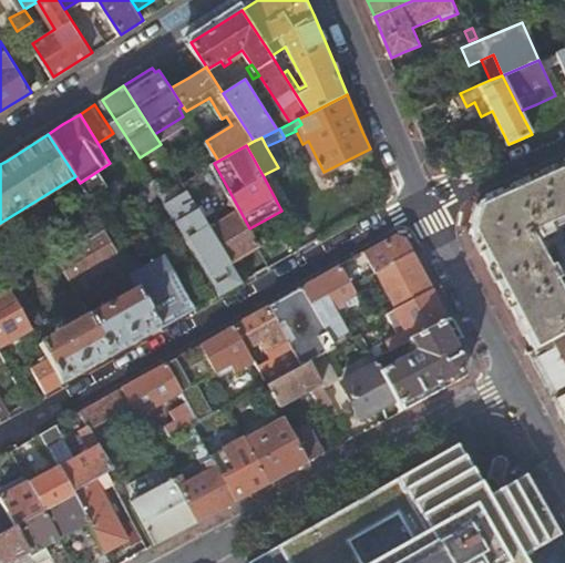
[(564,162),(541,173),(480,201),(471,227),(535,348),(564,331),(564,289),(557,276),(562,274),(555,260),(551,263),(537,237),(555,229),(553,225),(564,219),(564,162)]
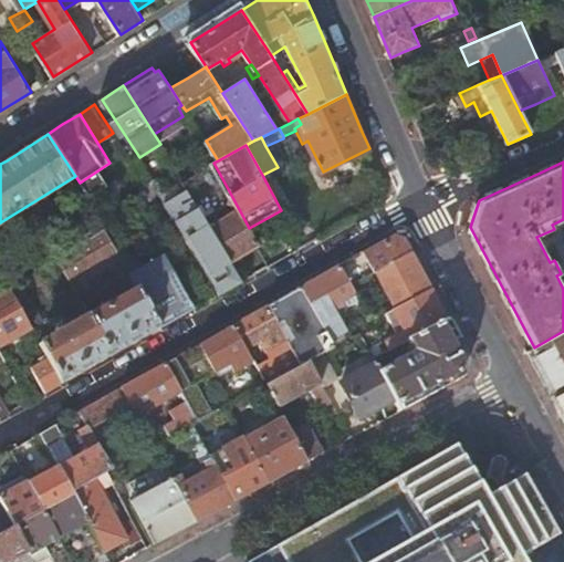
[(154,198),(147,188),(136,195),(142,205),(154,198)]
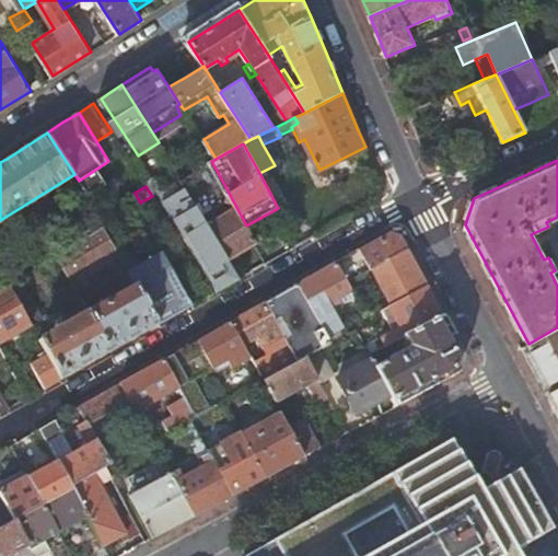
[(209,223),(187,187),(164,199),(219,290),(227,286),(241,277),(230,258),(209,223)]
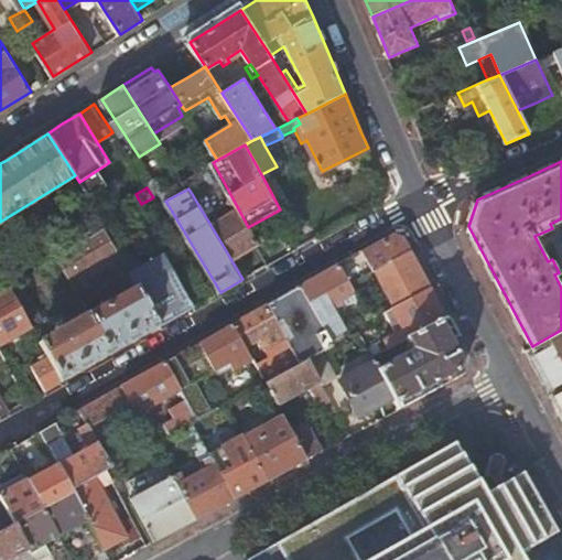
[(238,208),(211,225),(231,260),(244,252),(258,244),(248,227),(238,208)]
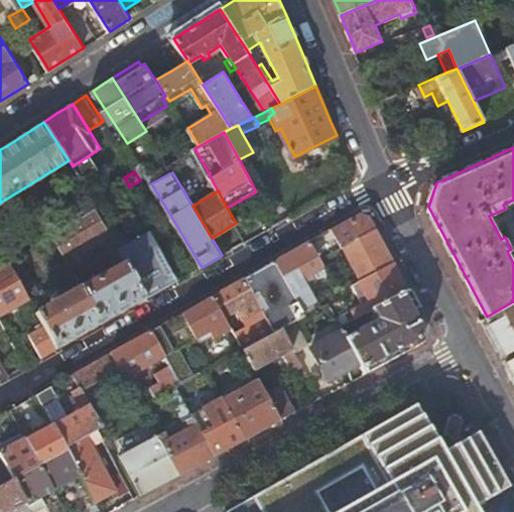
[(97,206),(52,233),(66,255),(75,249),(109,228),(97,206)]
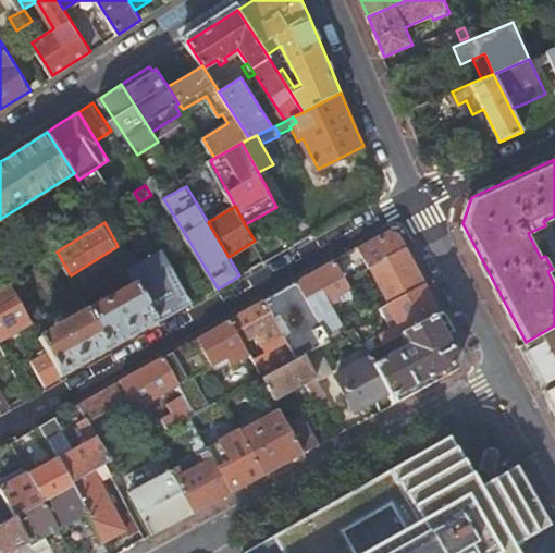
[(357,246),(369,267),(370,266),(407,245),(404,240),(399,231),(387,229),(375,235),(357,246)]
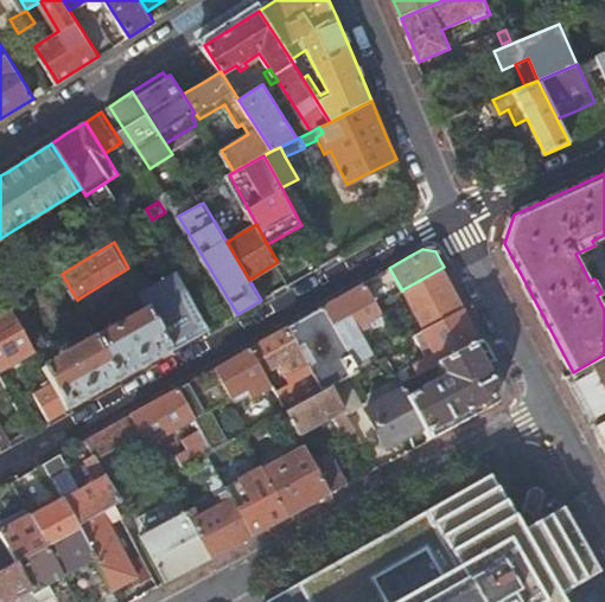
[(403,289),(425,328),(465,308),(462,301),(444,267),(403,289)]
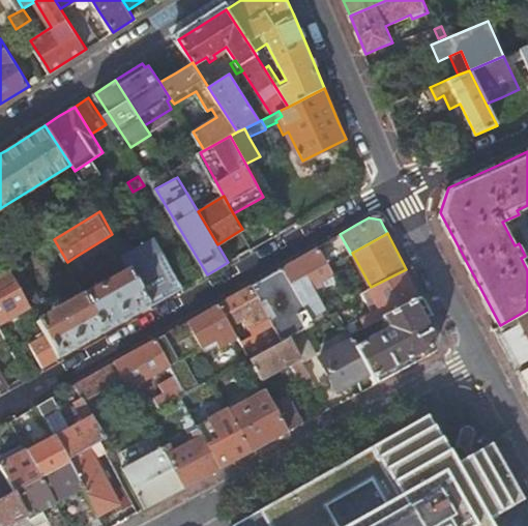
[(331,238),(343,258),(351,254),(340,234),(331,238)]
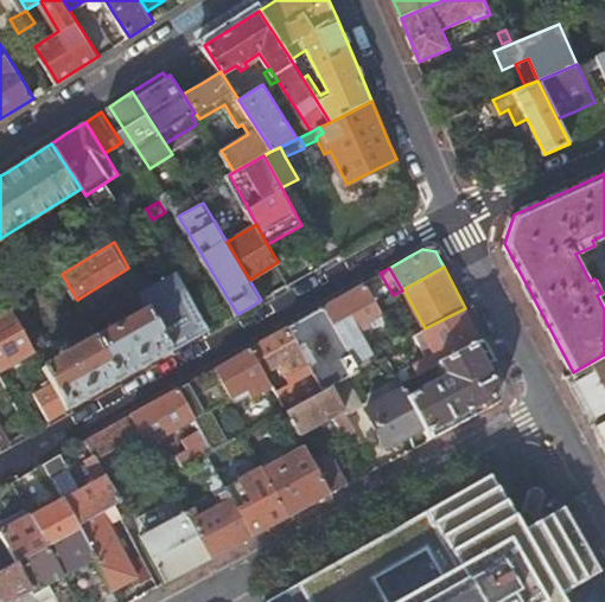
[(380,273),(363,282),(376,305),(393,295),(380,273)]
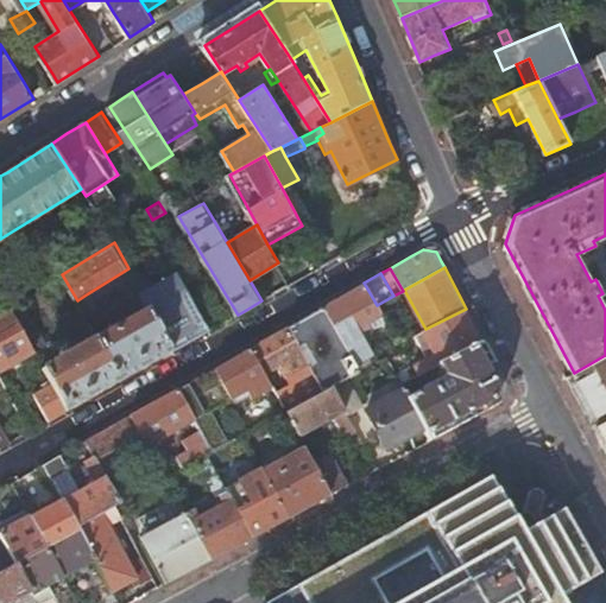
[(182,280),(146,300),(150,308),(152,311),(183,293),(180,289),(185,285),(182,280)]
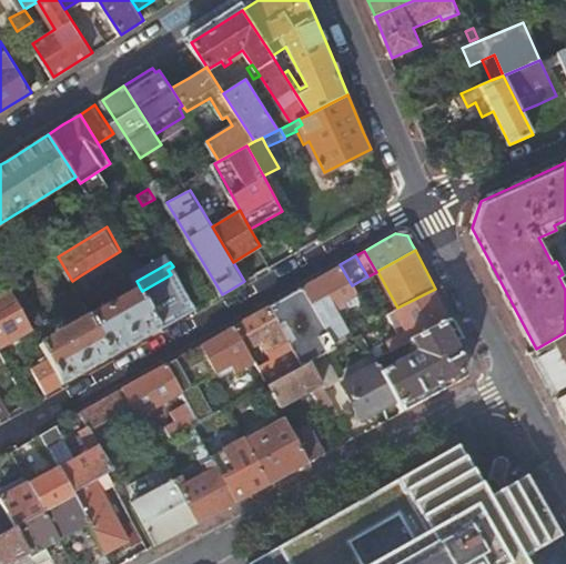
[(323,274),(302,285),(333,338),(350,329),(339,309),(345,304),(344,302),(357,294),(352,285),(340,264),(323,274)]
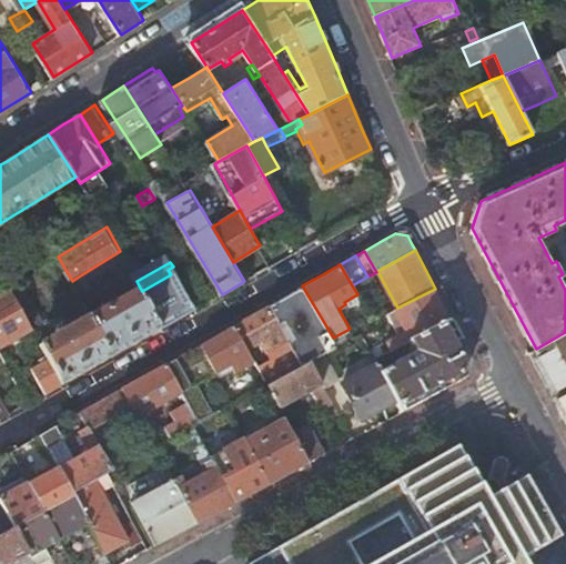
[(171,274),(142,291),(162,328),(182,316),(196,308),(182,282),(173,267),(168,270),(171,274)]
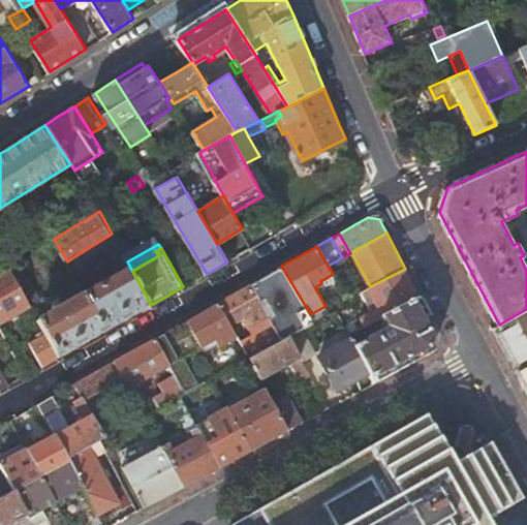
[(76,256),(67,261),(73,273),(83,268),(76,255),(76,256)]
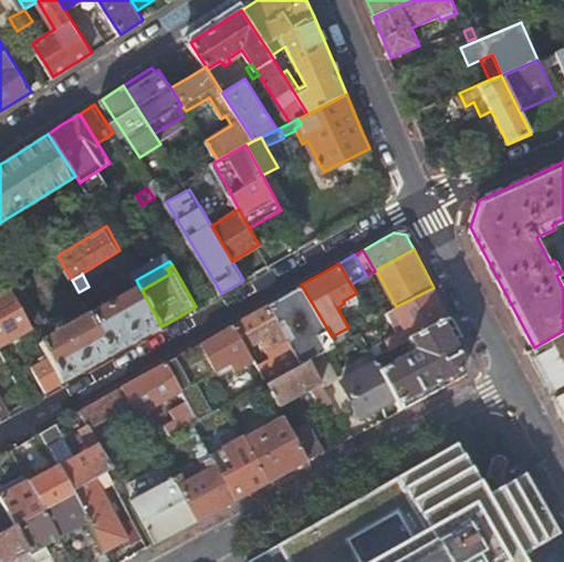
[(192,274),(181,281),(196,306),(211,299),(192,274)]
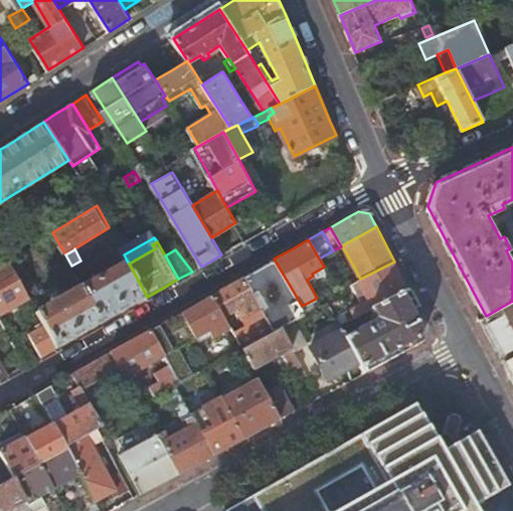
[(10,259),(0,265),(0,313),(31,296),(20,278),(17,272),(2,280),(3,276),(16,269),(10,259)]
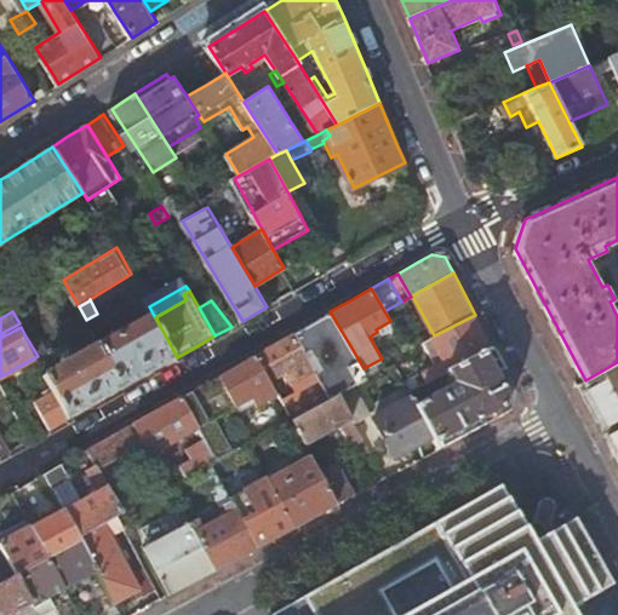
[(292,333),(332,397),(341,392),(356,384),(368,377),(364,368),(330,311),(312,322),(292,333)]
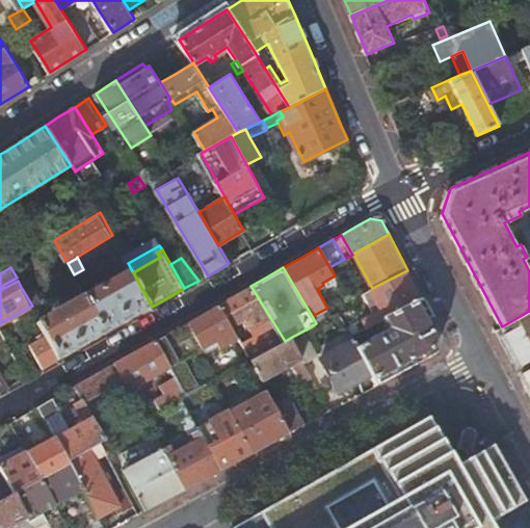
[(83,269),(74,274),(82,289),(91,285),(83,269)]
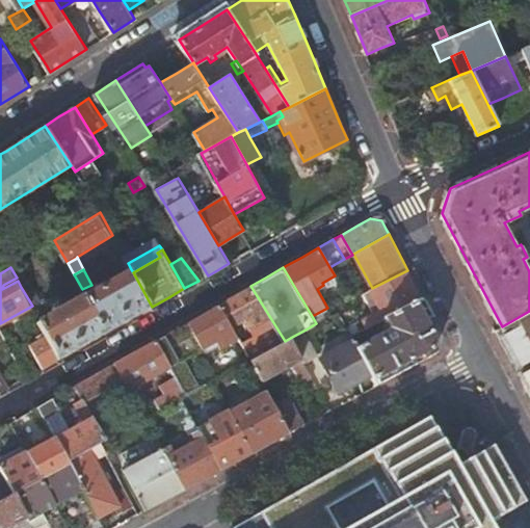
[(131,269),(85,294),(107,332),(129,320),(152,307),(133,272),(131,269)]
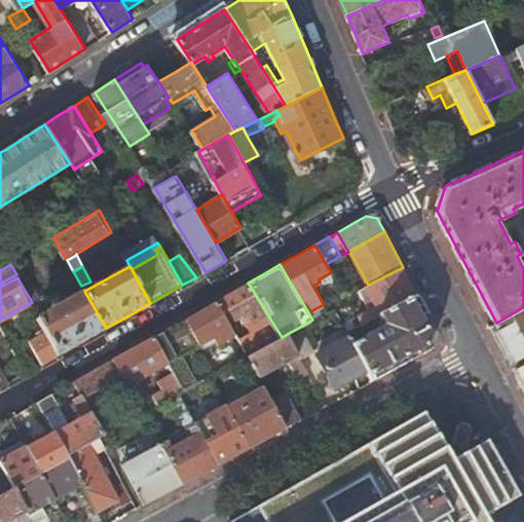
[(359,314),(364,323),(381,313),(417,294),(407,273),(403,267),(368,285),(360,290),(364,297),(370,294),(376,304),(359,314)]
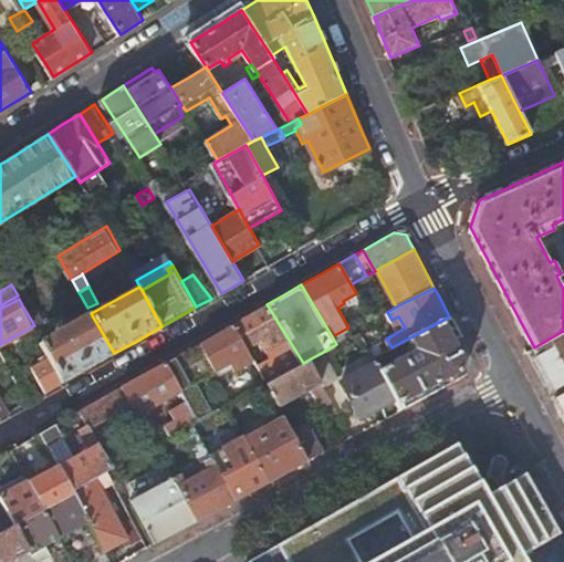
[(34,325),(37,330),(45,325),(31,300),(22,305),(34,325)]
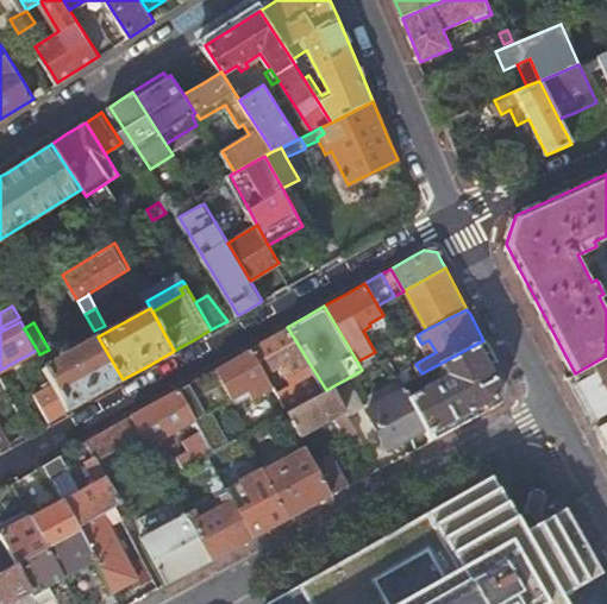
[(270,335),(251,346),(268,373),(282,366),(283,365),(294,384),(279,392),(288,410),(326,390),(287,327),(270,335)]
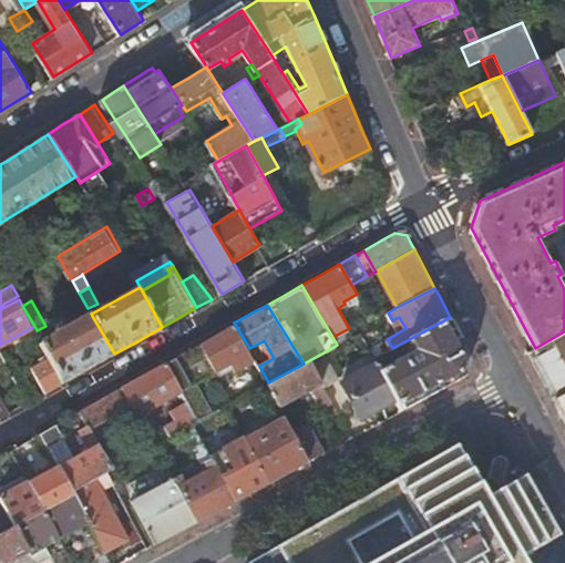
[(114,354),(91,314),(64,329),(62,325),(57,327),(60,331),(42,341),(45,347),(50,356),(64,381),(89,368),(114,354)]
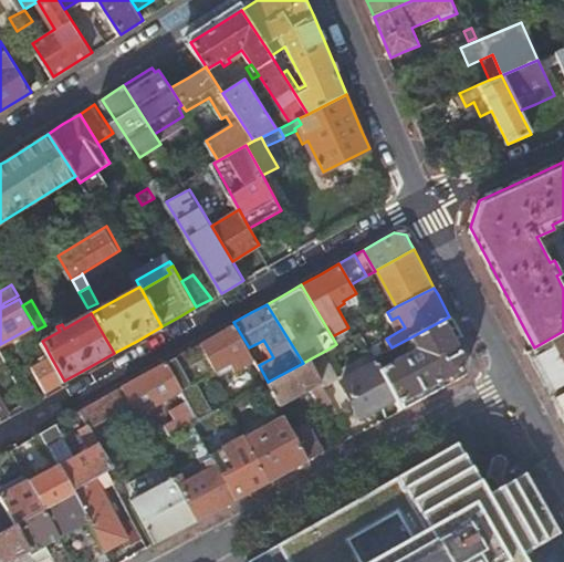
[(416,347),(380,366),(396,395),(404,408),(438,388),(467,374),(471,358),(467,351),(449,316),(410,337),(416,347)]
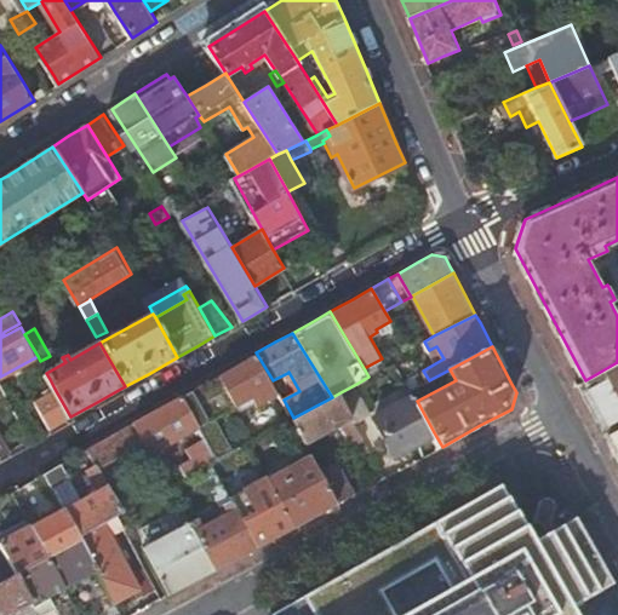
[(227,369),(219,373),(238,404),(259,394),(264,402),(280,394),(279,391),(273,380),(256,352),(227,369)]
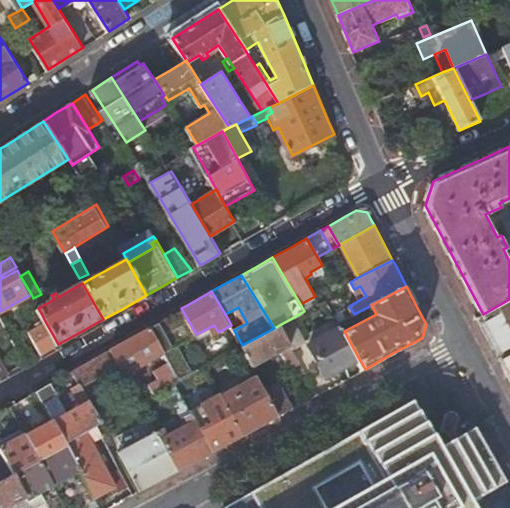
[(509,299),(483,314),(478,316),(483,325),(499,357),(509,350),(509,299)]
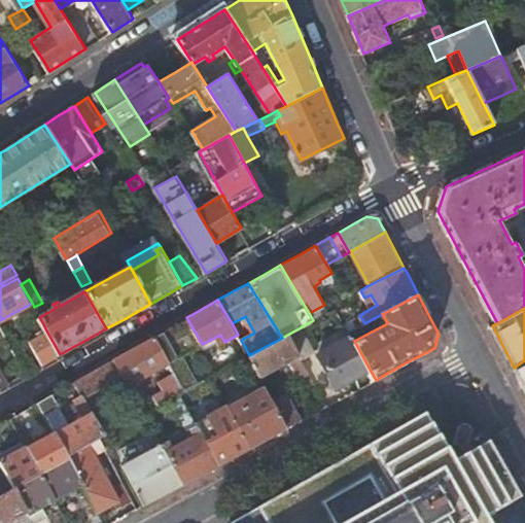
[(180,321),(154,336),(169,362),(176,359),(179,363),(184,360),(181,356),(202,344),(186,317),(180,321)]
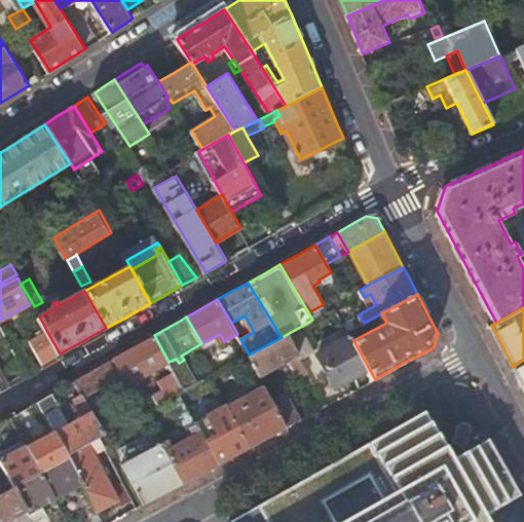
[(302,326),(289,333),(300,353),(302,358),(315,349),(302,326)]
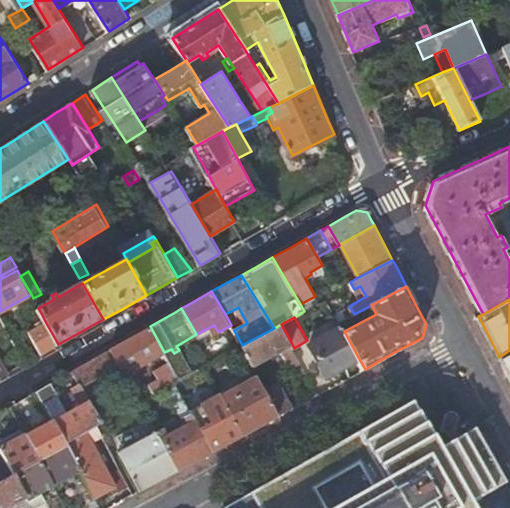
[(58,344),(45,321),(30,330),(43,353),(58,344)]
